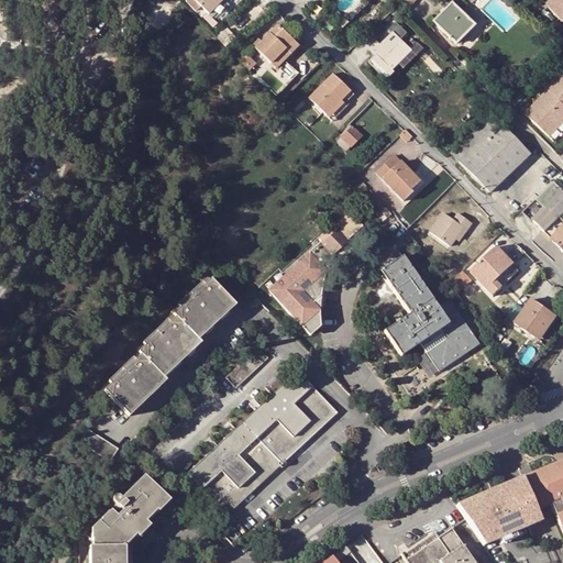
[(392,0),(404,11),(415,0),(392,0)]
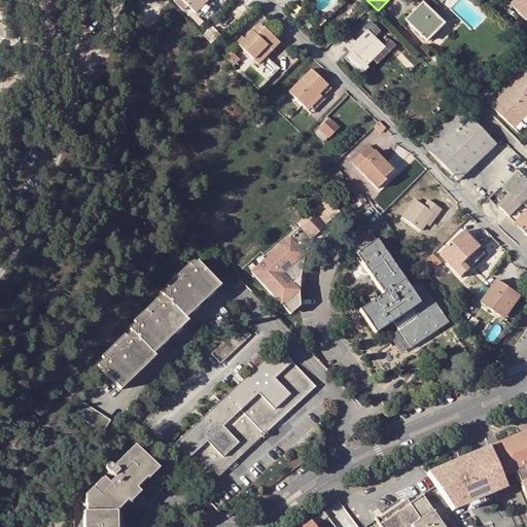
[(526,18),(526,0),(513,0),(510,3),(525,20),(526,18)]
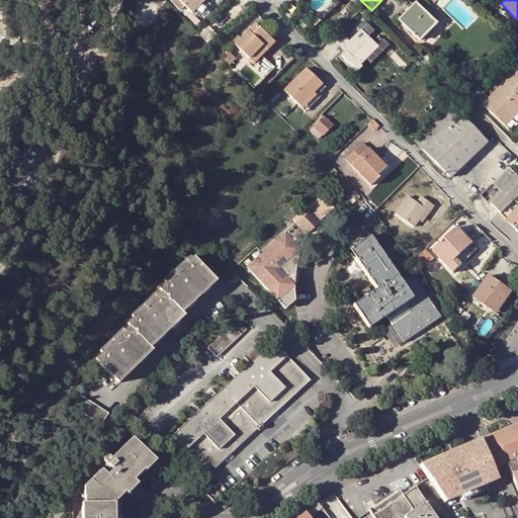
[(415,3),(399,19),(417,38),(426,29),(434,21),(431,18),(415,3)]
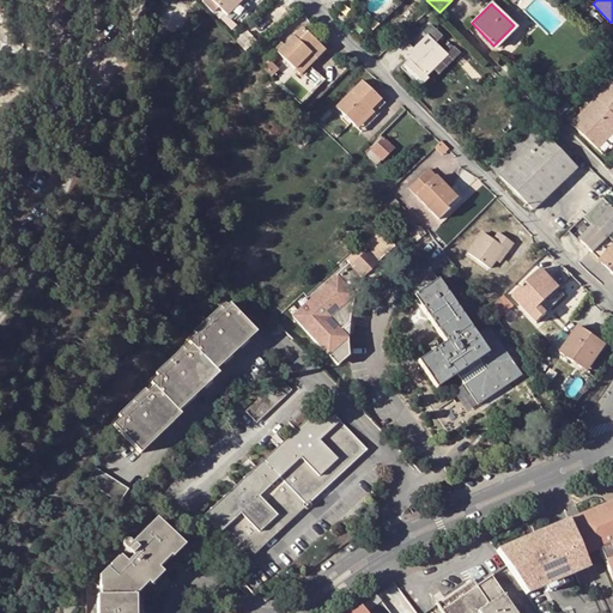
[(362,23),(349,11),(340,19),(352,32),(362,23)]
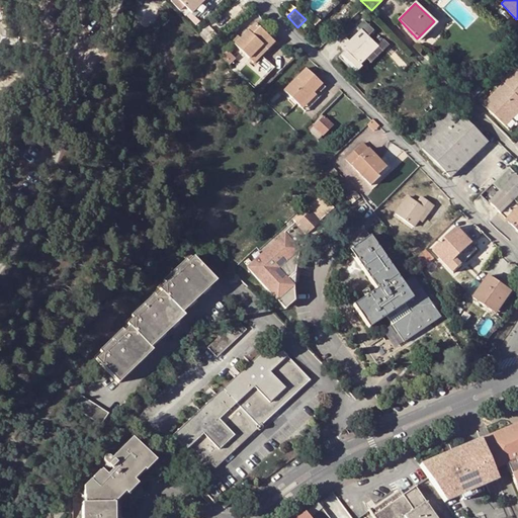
[(259,52),(254,47),(268,32),(253,18),(239,32),(237,30),(230,38),(232,40),(242,50),(252,59),(259,52)]
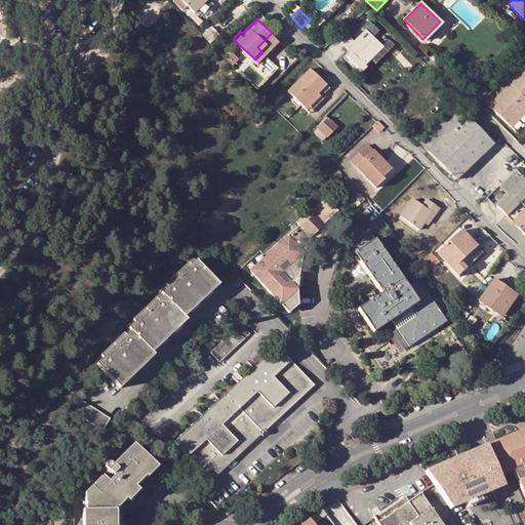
[(341,57),(359,74),(366,67),(363,64),(369,57),(381,46),(377,41),(372,37),(378,31),(368,21),(362,27),(366,31),(354,42),(352,40),(346,48),(349,51),(341,57)]
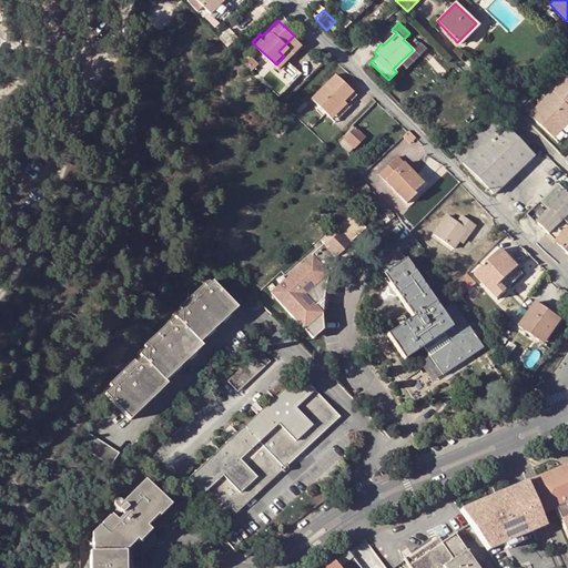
[(294,36),(279,51),(284,57),(300,40),(294,36)]
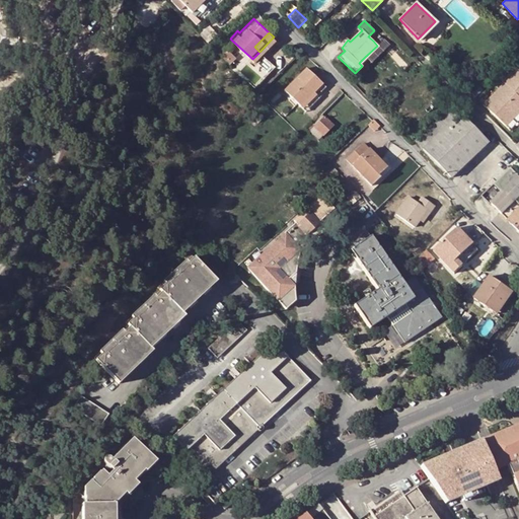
[(379,34),(373,41),(377,46),(365,57),(371,63),(388,45),(379,34)]
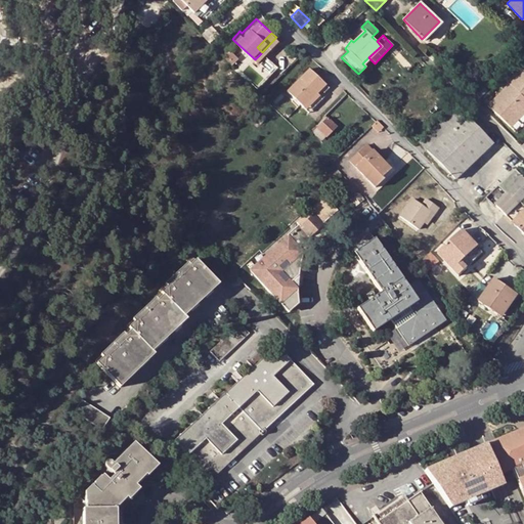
[(345,48),(351,40),(350,39),(343,46),(345,48)]
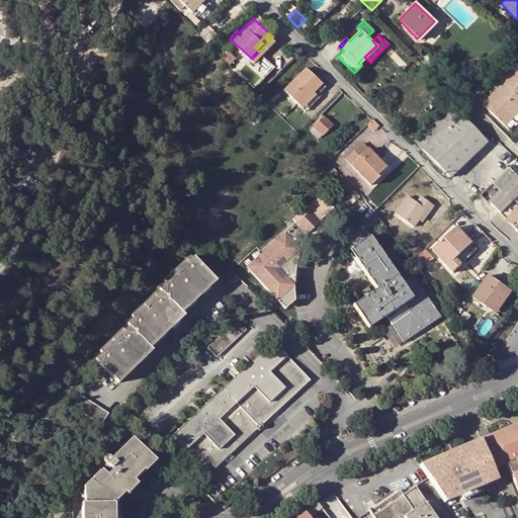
[(220,54),(229,63),(242,50),(232,40),(220,54)]
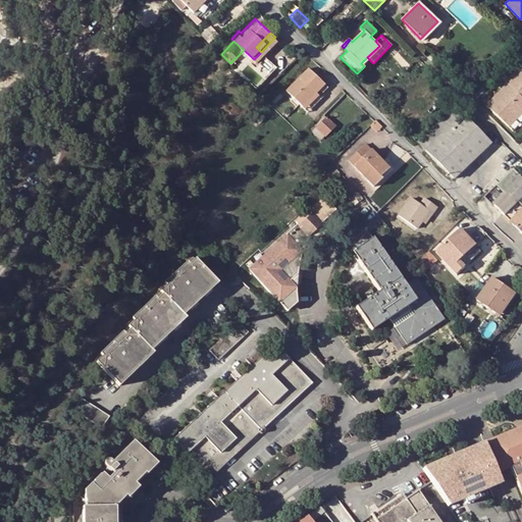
[(253,67),(264,76),(274,66),(263,56),(253,67)]
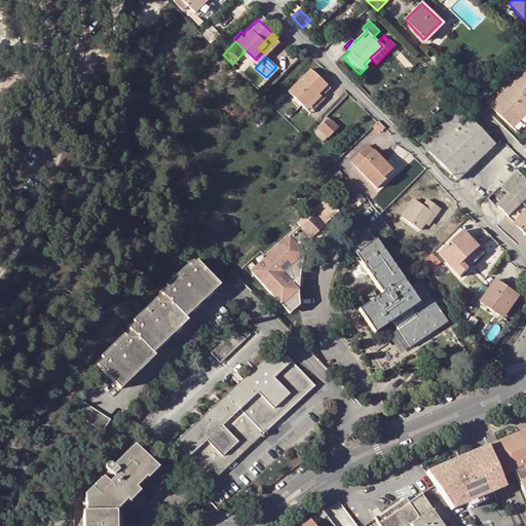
[(326,83),(309,67),(287,89),(302,107),(326,83)]
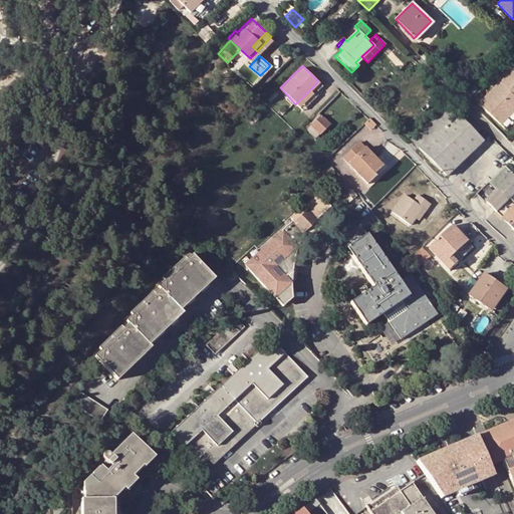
[(513,70),(502,83),(504,84),(482,106),(504,127),(513,117),(513,70)]
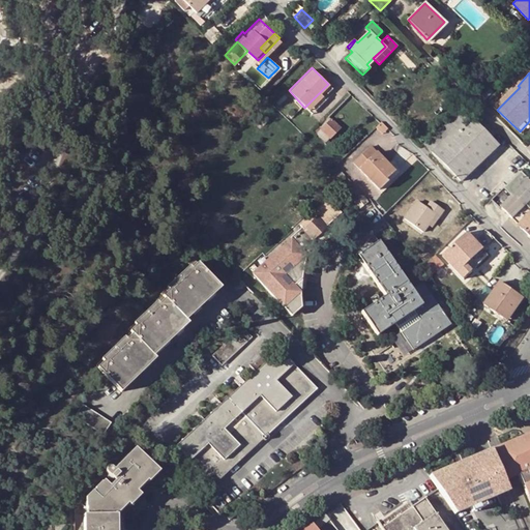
[(331,87),(328,84),(304,108),(310,113),(324,98),(322,96),(331,87)]
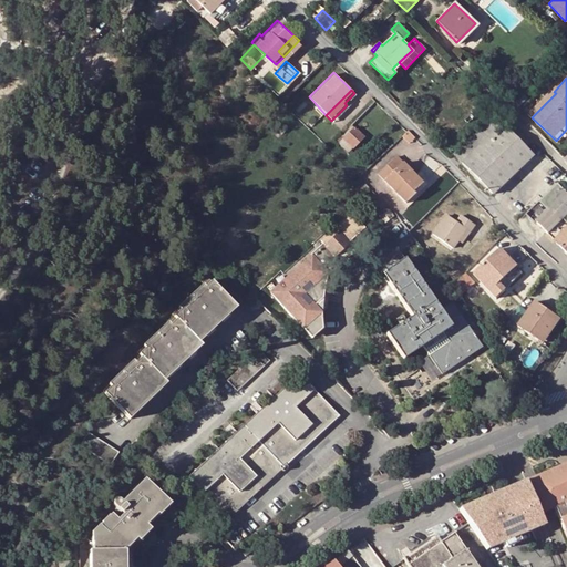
[(492,194),(533,155),(525,147),(502,122),(494,114),(453,154),(492,194)]
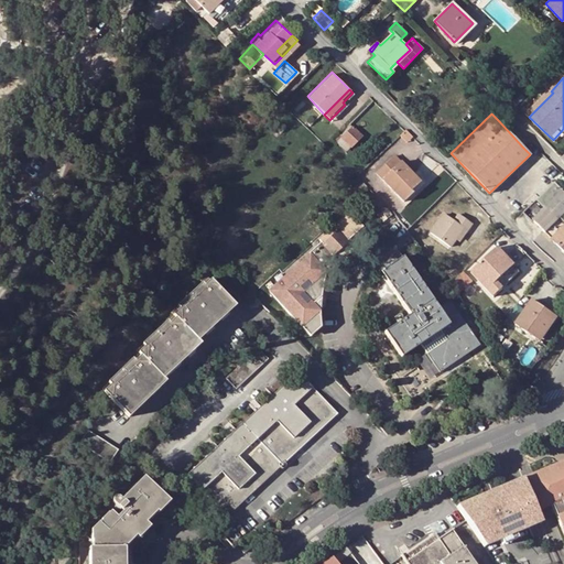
[(499,121),(522,147),(529,139),(505,116),(499,121)]
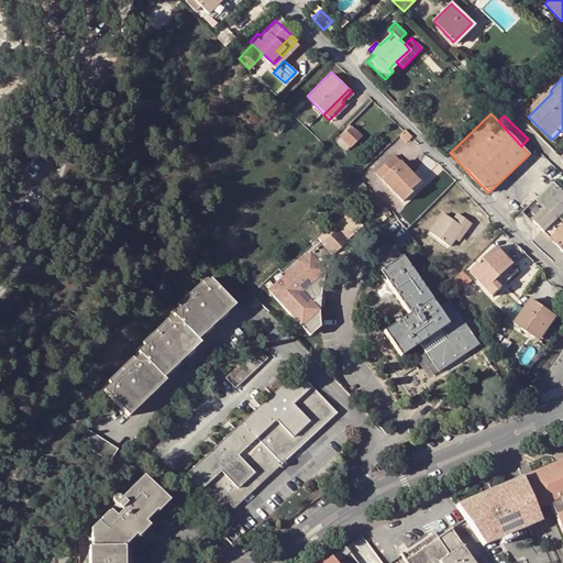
[(349,124),(333,139),(345,151),(350,146),(341,136),(352,127),(349,124)]
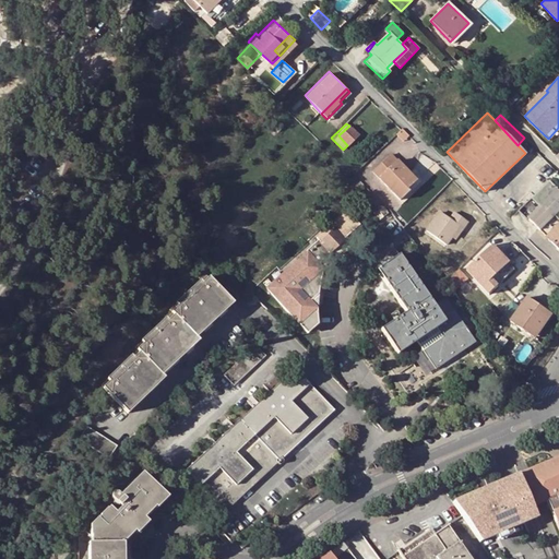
[(349,126),(339,135),(347,145),(358,134),(349,126)]
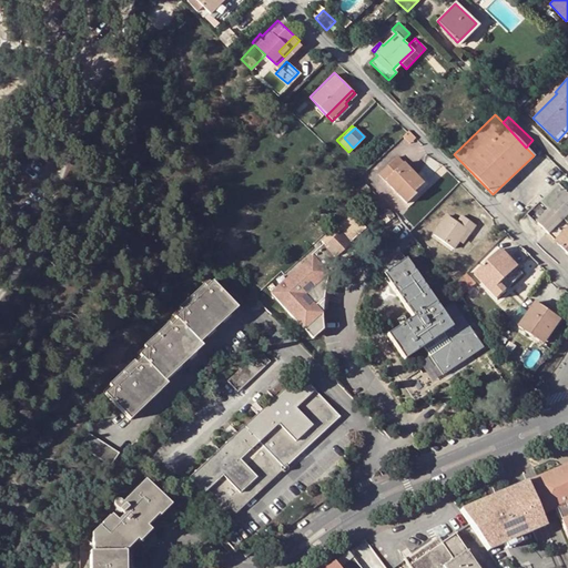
[(403,137),(407,142),(414,137),(408,131),(403,137)]
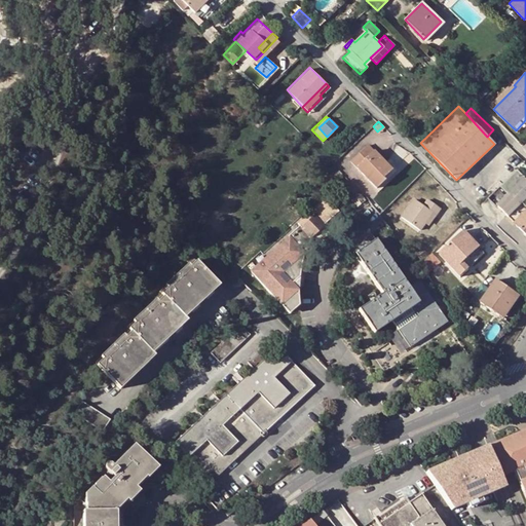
[(368,144),(350,161),(355,167),(375,188),(384,180),(382,178),(391,168),(385,161),(374,150),(368,144)]
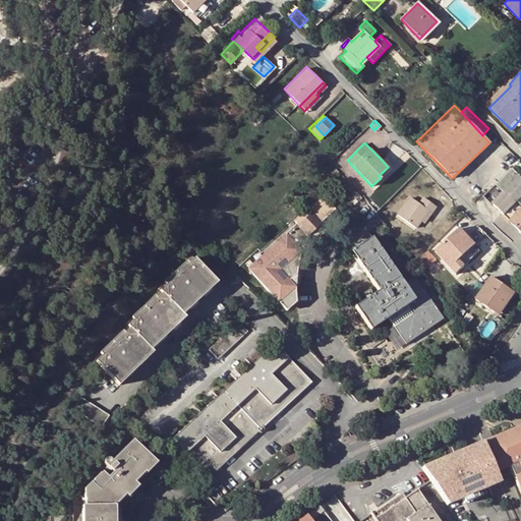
[(498,182),(511,168),(507,165),(494,178),(498,182)]
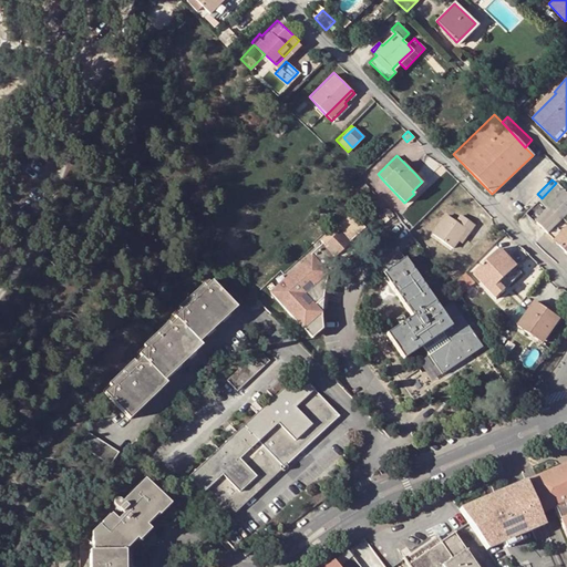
[(560,220),(566,214),(566,194),(564,192),(556,183),(542,198),(537,194),(524,207),(528,210),(527,213),(548,234),(560,220)]
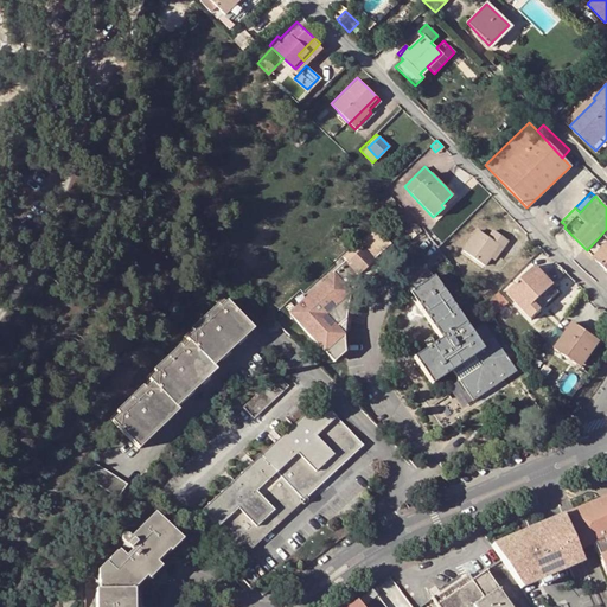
[(396,218),(398,221),(407,213),(404,210),(396,218)]
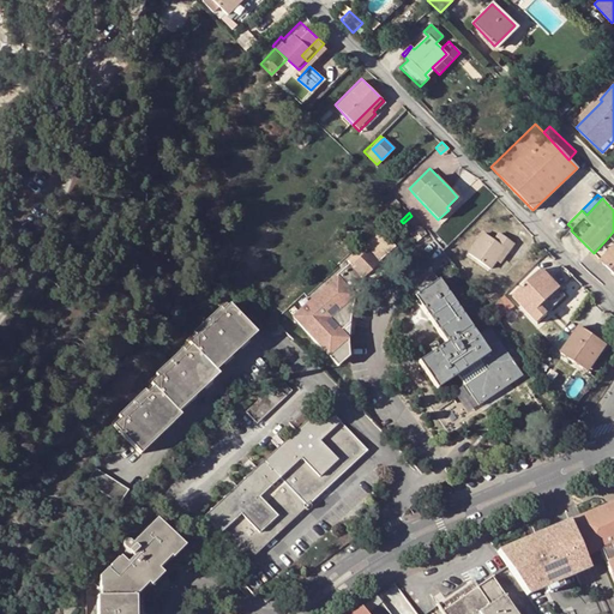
[(421,239),(426,234),(421,227),(411,216),(403,223),(416,241),(421,239)]
